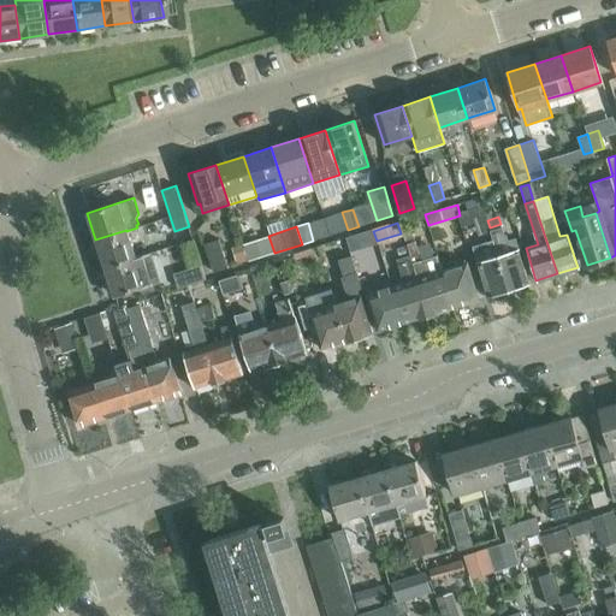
[(407,244),(415,241),(412,227),(403,230),(407,244)]
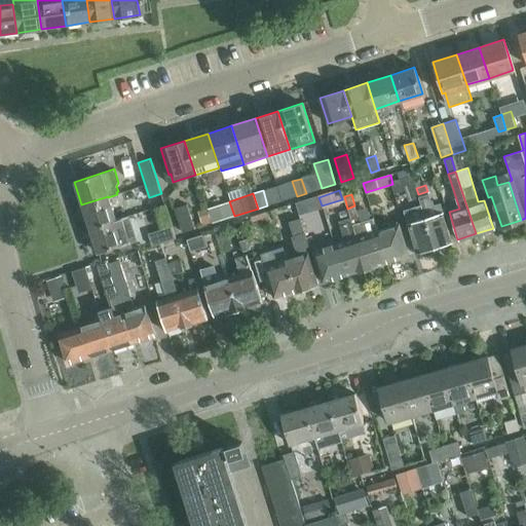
[(419,196),(422,205),(420,207),(433,247),(451,241),(442,213),(438,215),(434,200),(431,200),(429,194),(419,196)]
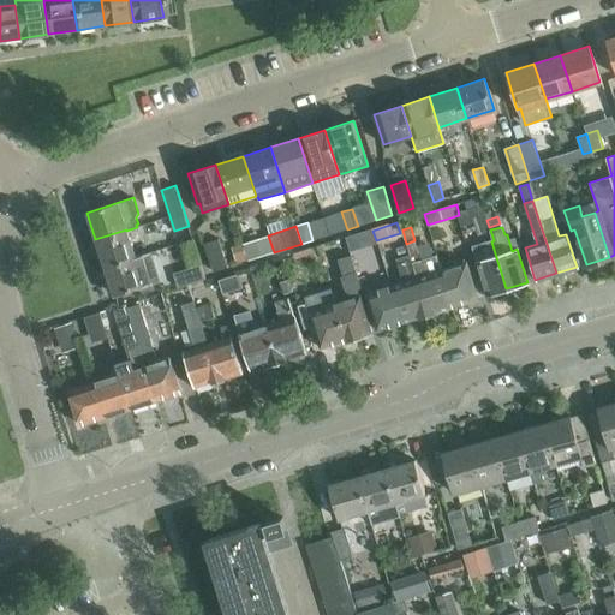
[(136,257),(126,231),(126,230),(95,239),(105,267),(136,257)]
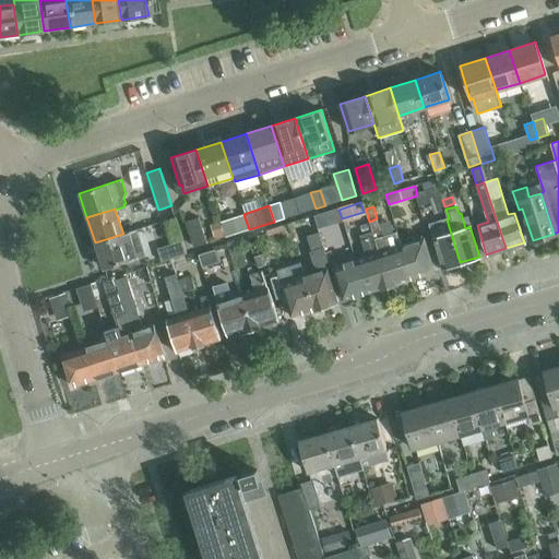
[(219,222),(224,236),(225,236),(226,237),(236,234),(249,229),(244,214),(230,218),(219,222)]
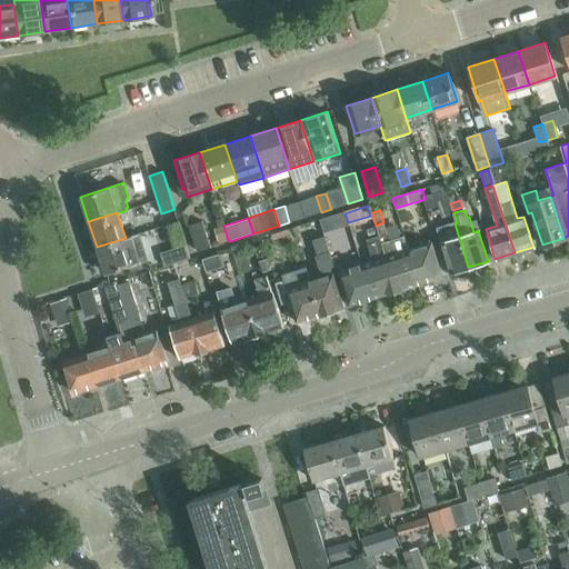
[(329,218),(320,221),(323,232),(332,229),(329,218)]
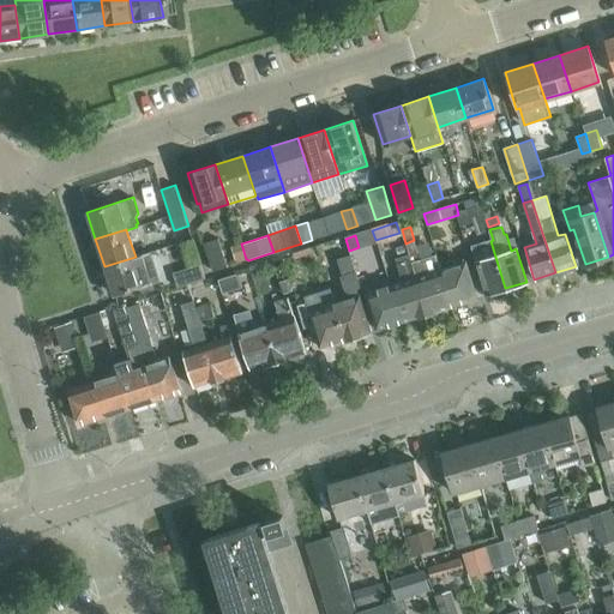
[(228,266),(218,239),(204,244),(214,271),(228,266)]
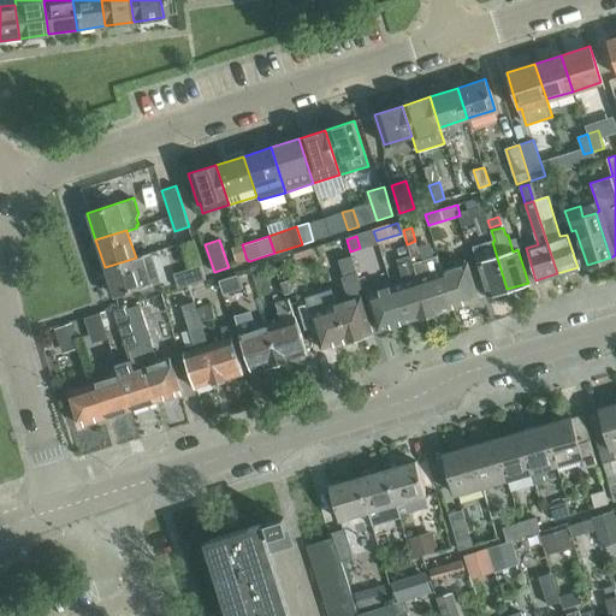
[(438,255),(436,256),(424,260),(415,241),(407,244),(410,255),(408,256),(426,315),(451,307),(440,271),(443,270),(438,255)]
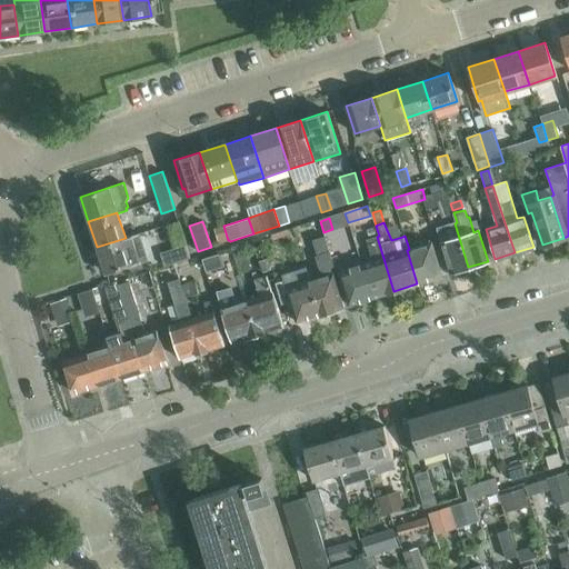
[(437,228),(439,233),(441,242),(440,242),(450,273),(468,267),(455,223),(437,228)]
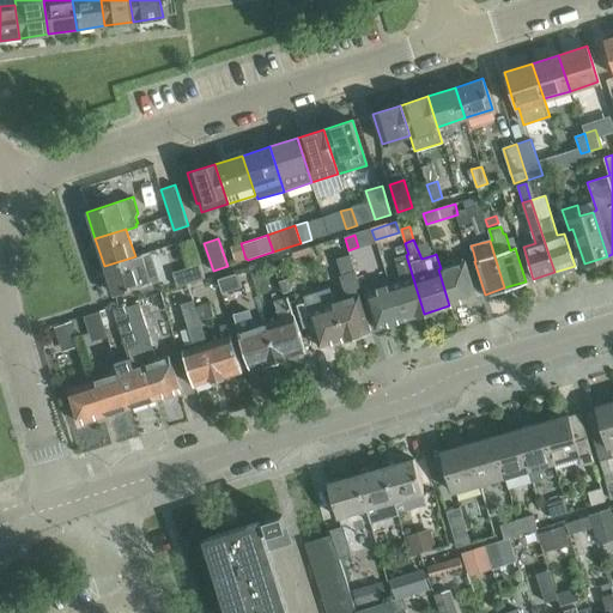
[(246,259),(241,243),(231,246),(236,262),(246,259)]
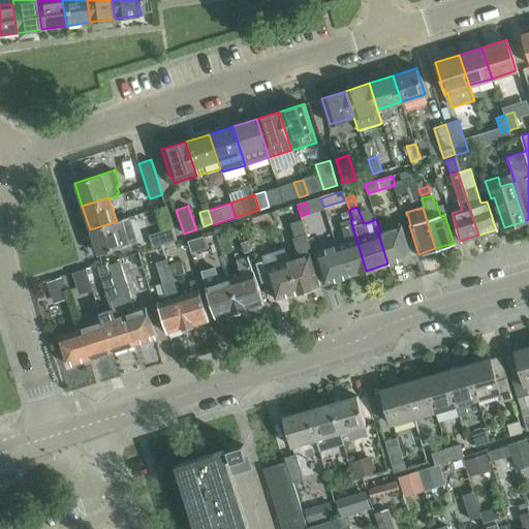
[(293,238),(300,257),(286,261),(297,293),(318,286),(308,254),(310,253),(309,248),(311,247),(302,220),(291,223),(296,238),(293,238)]
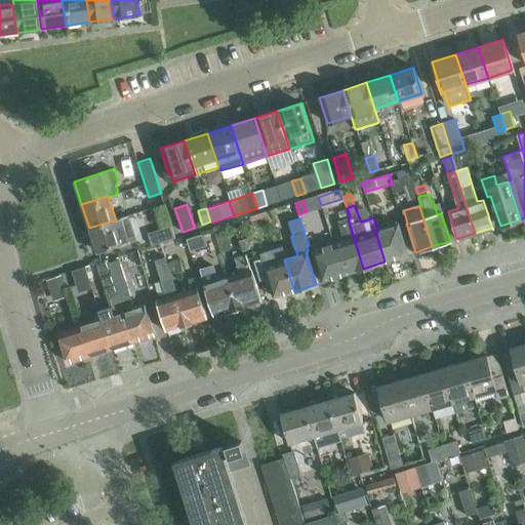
[(338,221),(345,240),(333,244),(342,276),(363,269),(348,218),(338,221)]
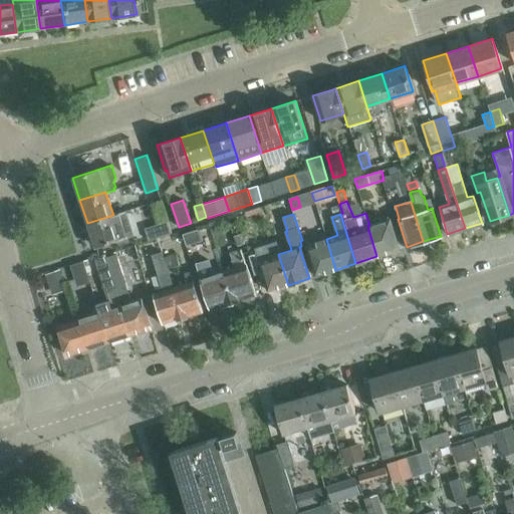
[(113,215),(87,223),(95,247),(120,239),(113,215)]
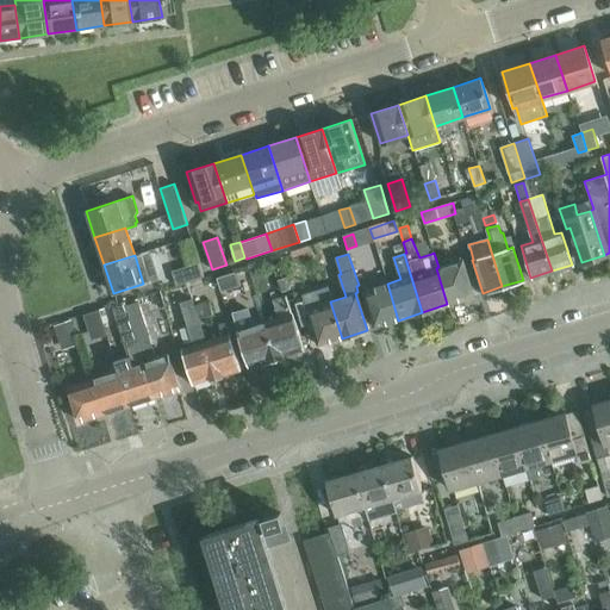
[(461,260),(439,267),(436,268),(447,304),(473,296),(461,260)]
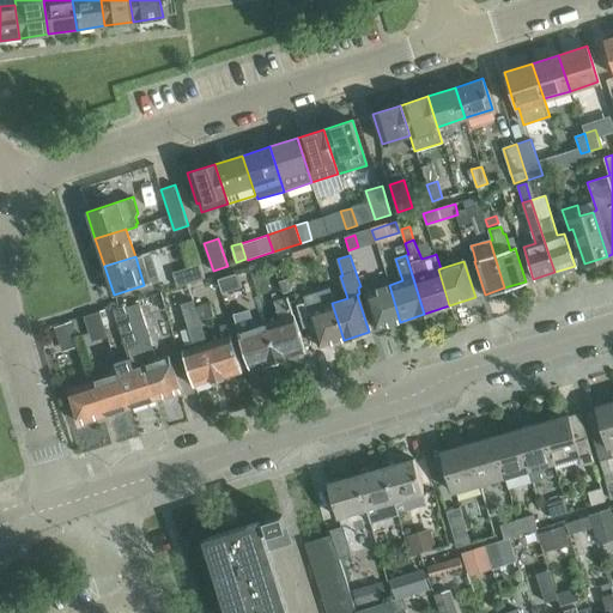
[(200,263),(173,273),(177,287),(205,278),(200,263)]
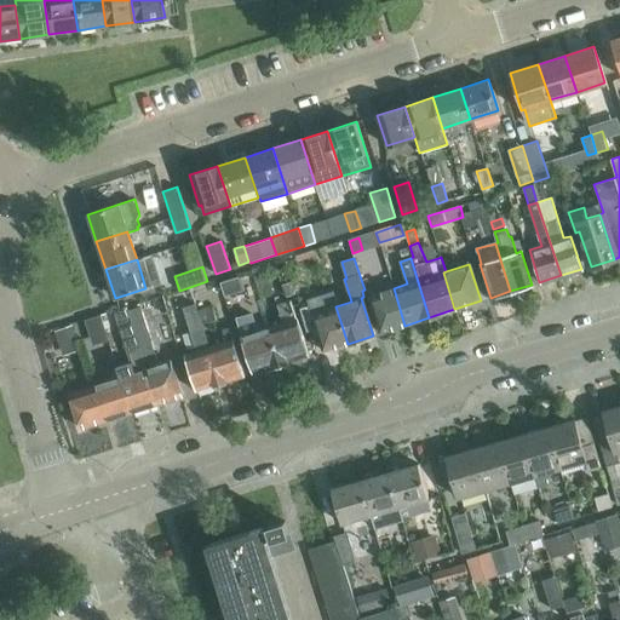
[(239,276),(220,282),(225,297),(244,291),(239,276)]
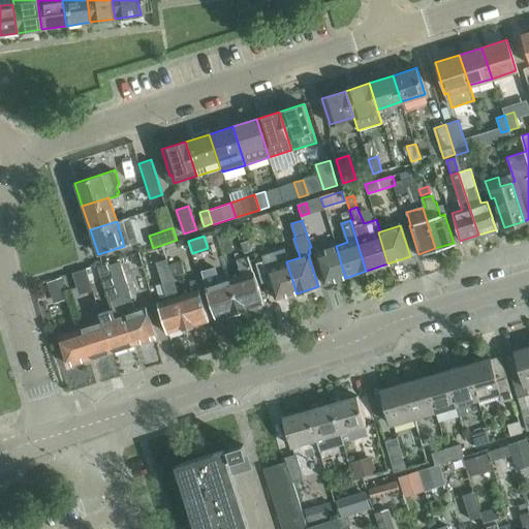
[(244,253),(252,250),(249,240),(241,243),(244,253)]
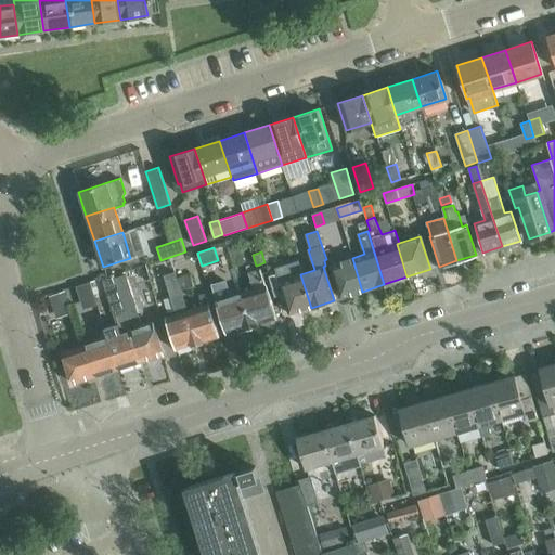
[(339,298),(362,292),(352,258),(328,266),(339,298)]
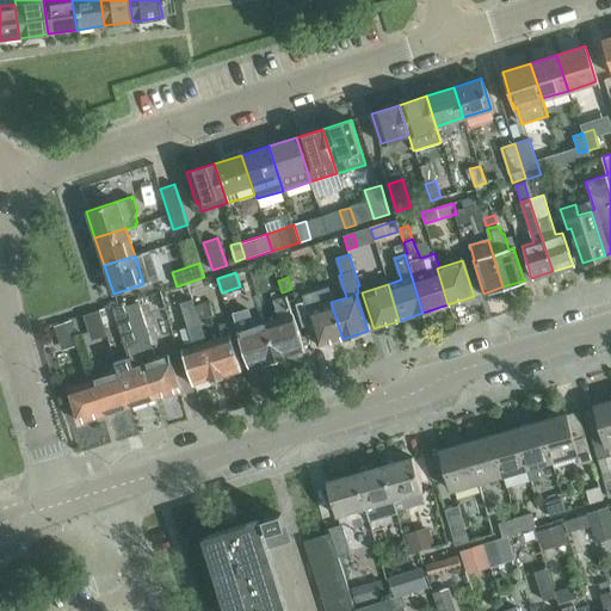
[(264,323),(276,360),(302,352),(285,297),(273,301),(278,319),(264,323)]
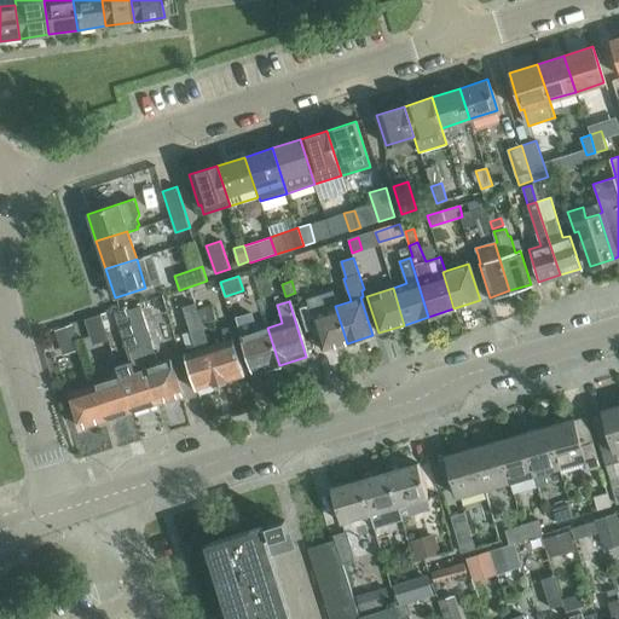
[(320,351),(346,343),(347,343),(335,306),(324,310),(322,301),(300,307),(306,329),(313,327),(320,351)]
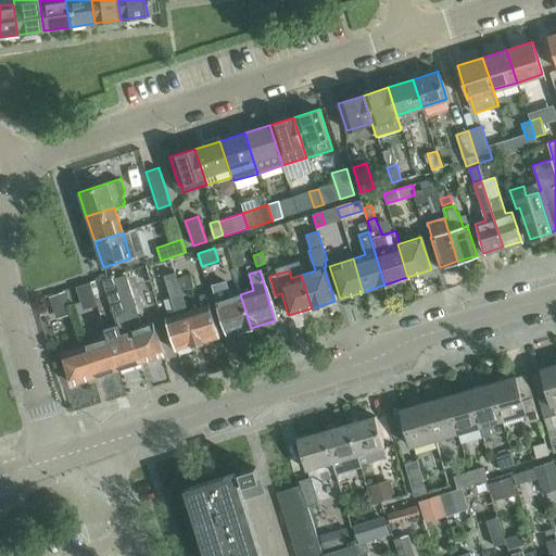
[(174,352),(196,344),(197,344),(186,313),(189,312),(181,290),(179,291),(176,279),(178,279),(176,272),(164,276),(177,315),(164,319),(174,352)]
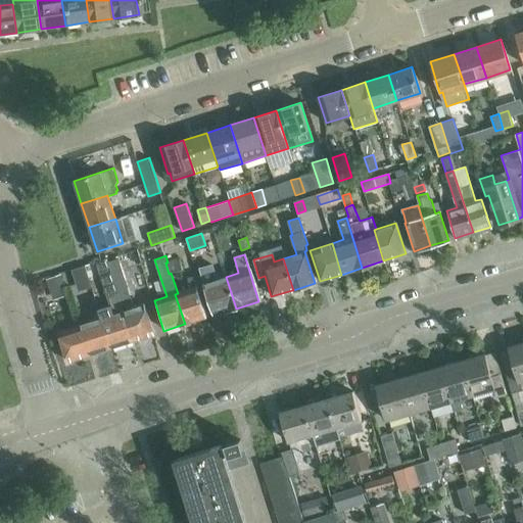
[(97,308),(100,320),(109,347),(131,341),(122,313),(112,273),(111,274),(107,258),(97,263),(110,304),(97,308)]
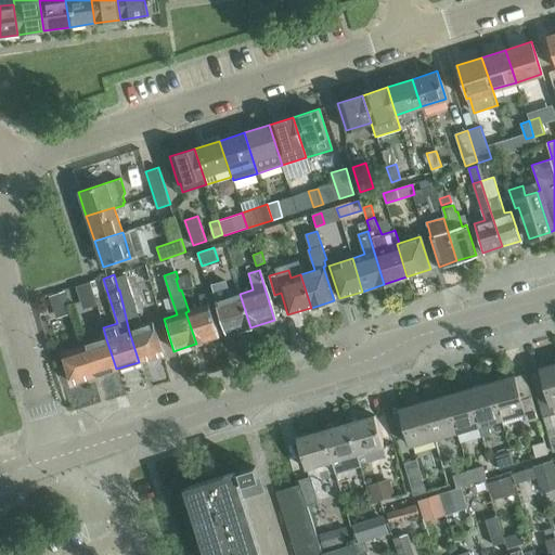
[(179,291),(181,289),(194,286),(190,274),(178,279),(176,279),(179,291)]
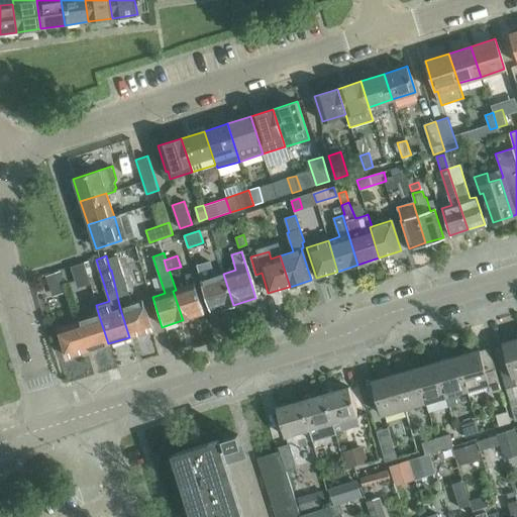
[(210,312),(233,305),(223,274),(212,277),(207,262),(196,266),(210,312)]
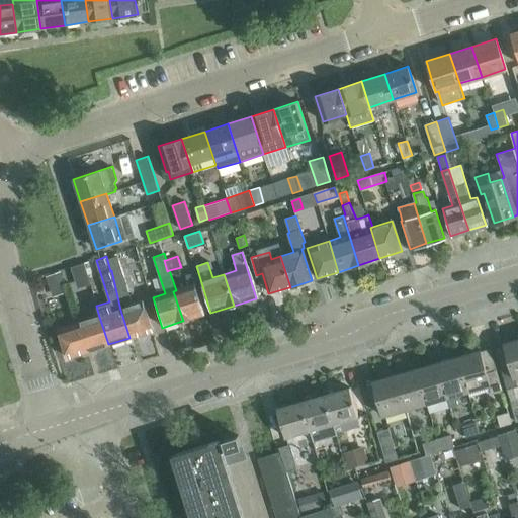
[(73,268),(79,287),(91,284),(84,264),(73,268)]
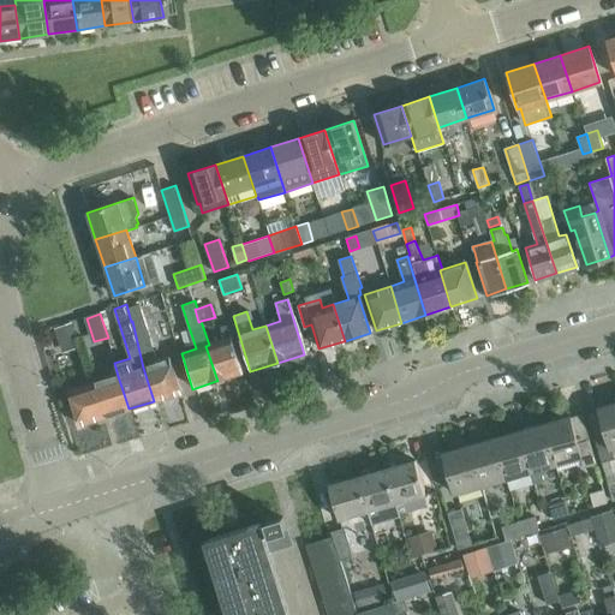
[(143,368),(154,401),(179,394),(168,360),(157,363),(143,318),(132,321),(143,368)]
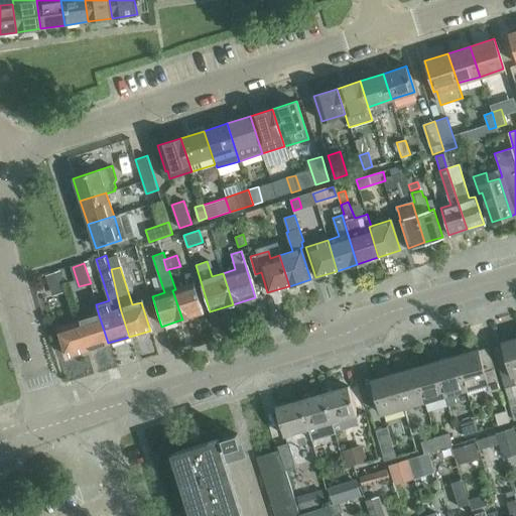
[(47,275),(53,295),(66,291),(59,271),(47,275)]
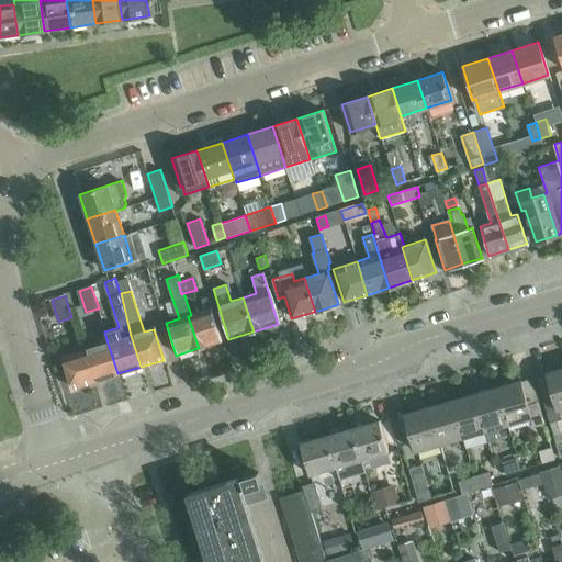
[(201,301),(204,311),(191,315),(188,316),(199,348),(220,341),(206,299),(201,301)]
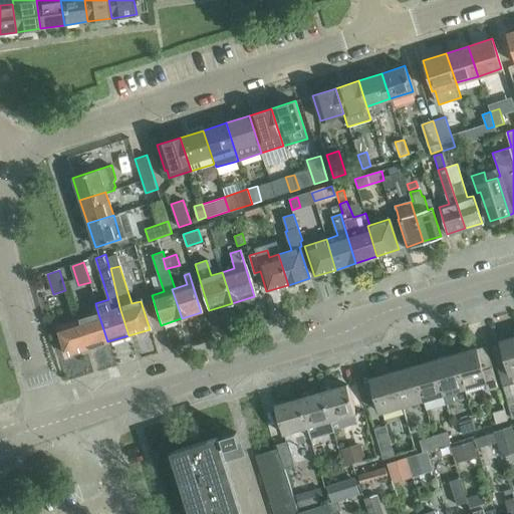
[(98,314),(77,320),(86,348),(107,341),(98,314)]
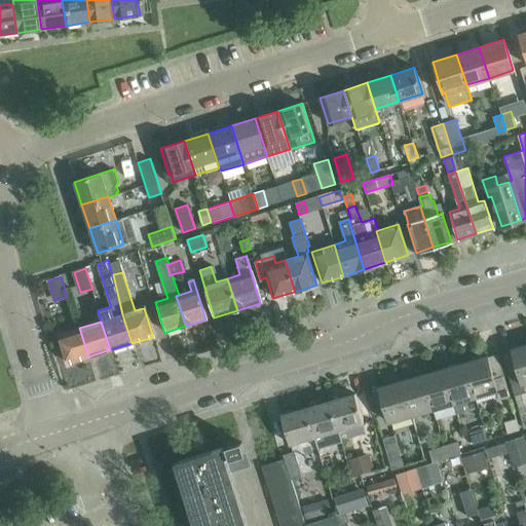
[(88,357),(79,328),(58,335),(67,364),(88,357)]
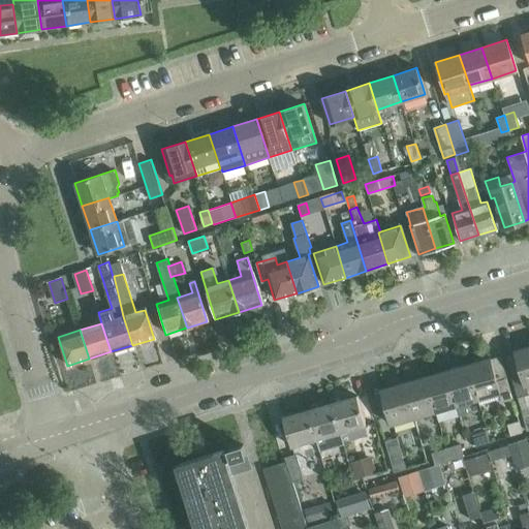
[(516,352),(505,355),(518,397),(528,394),(528,393),(527,386),(528,385),(528,345),(515,350),(516,352)]
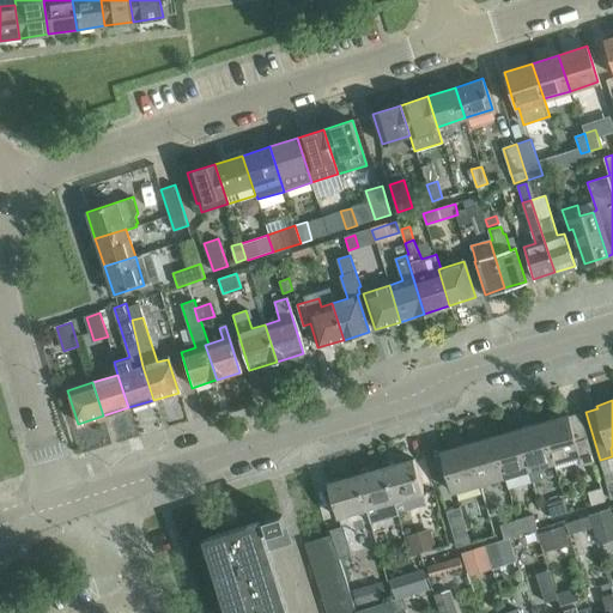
[(581,413),(569,417),(568,414),(541,422),(554,465),(578,457),(581,466),(594,462),(581,413)]
